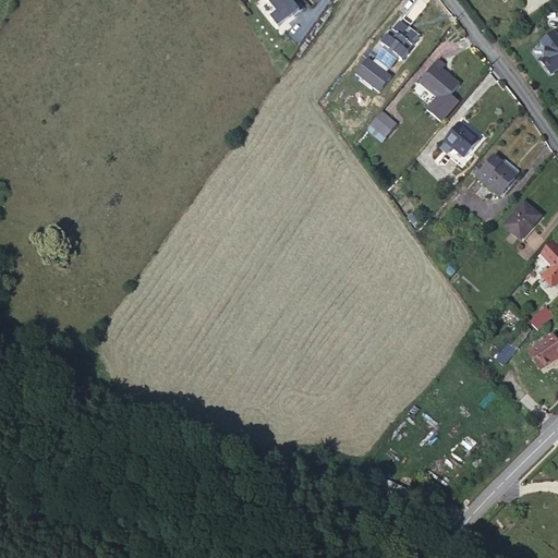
[(299,10),(291,0),(266,0),(276,12),(269,17),(277,26),(299,10)]
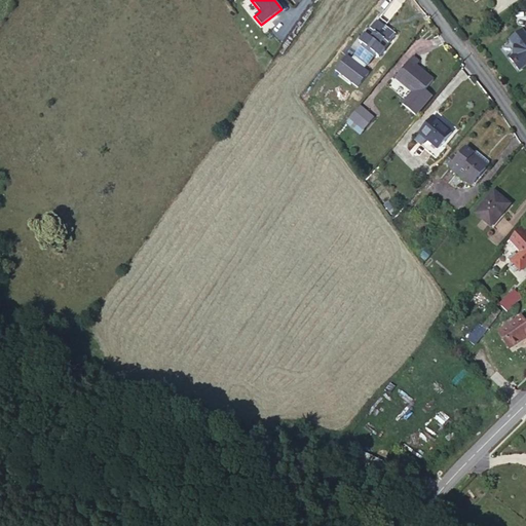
[(335,70),(358,87),(369,73),(364,69),(375,54),(379,58),(385,49),(384,49),(395,35),(384,27),(387,24),(379,17),(370,29),(371,30),(367,35),(365,34),(359,42),(363,45),(351,60),(346,55),(335,70)]
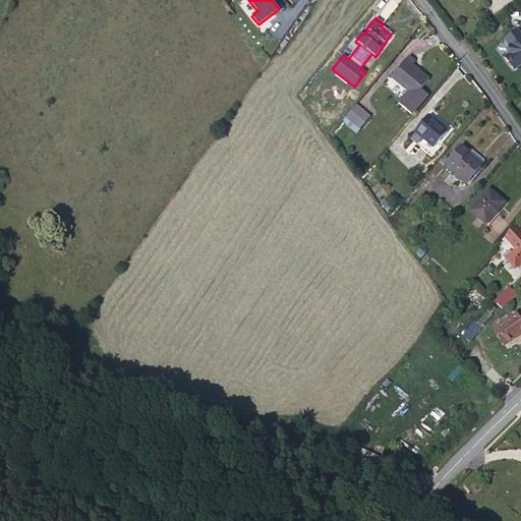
[(520,34),(517,30),(504,40),(510,47),(509,54),(505,57),(515,70),(520,65),(520,34)]
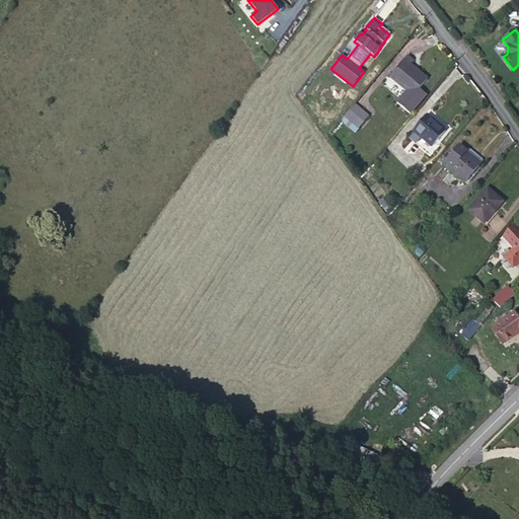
[(414,61),(408,56),(399,65),(397,68),(389,77),(413,96),(427,79),(421,74),(420,75),(410,66),(410,65),(414,61)]
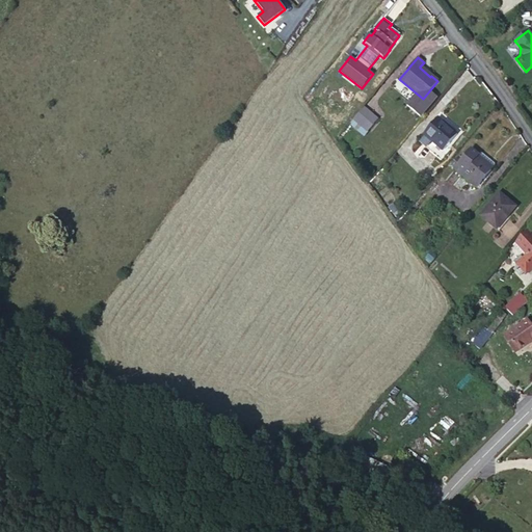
[(420,68),(430,77),(431,76),(420,67),(420,68)]
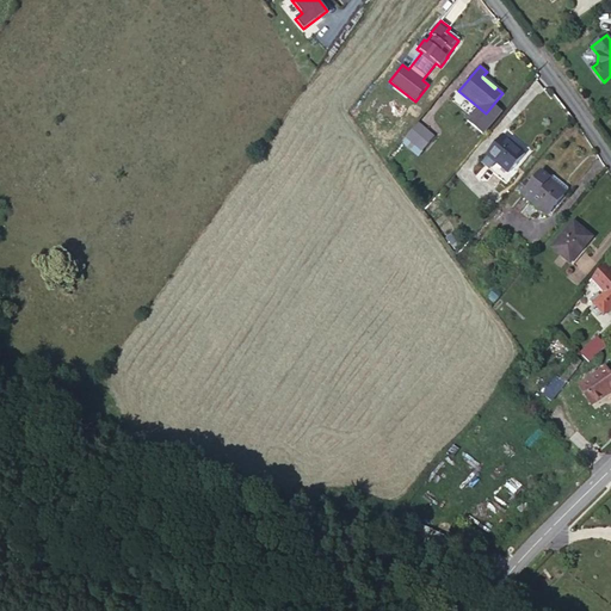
[(421,150),(433,136),(417,123),(406,136),(421,150)]
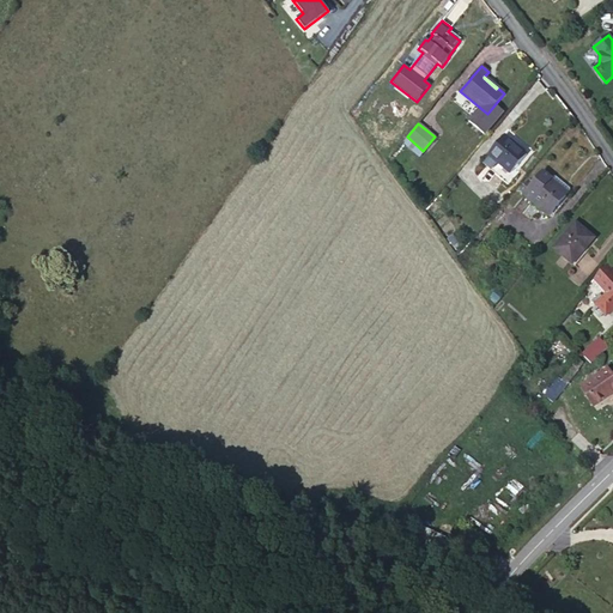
[(510,174),(527,155),(504,135),(487,155),(510,174)]
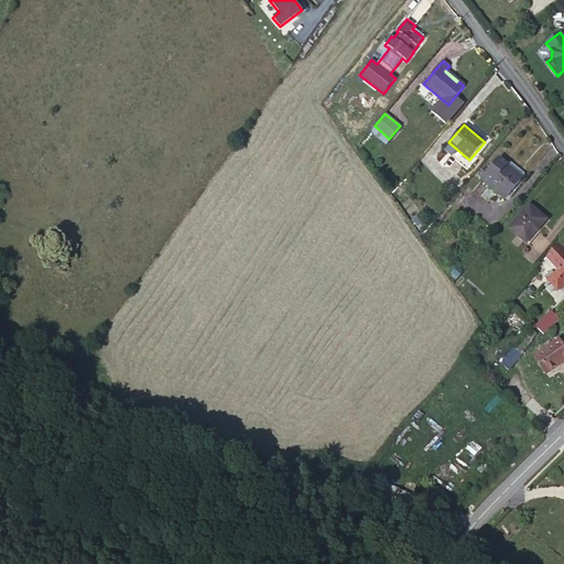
[(499,159),(489,171),(481,180),(505,199),(523,179),(508,165),(499,159)]
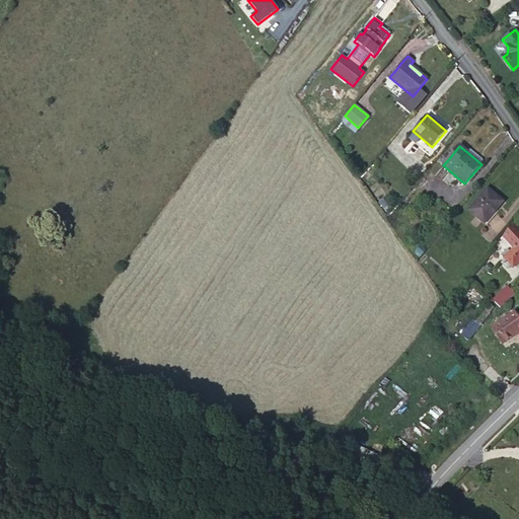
[(483,160),(469,150),(467,152),(482,164),(483,162),(483,160)]
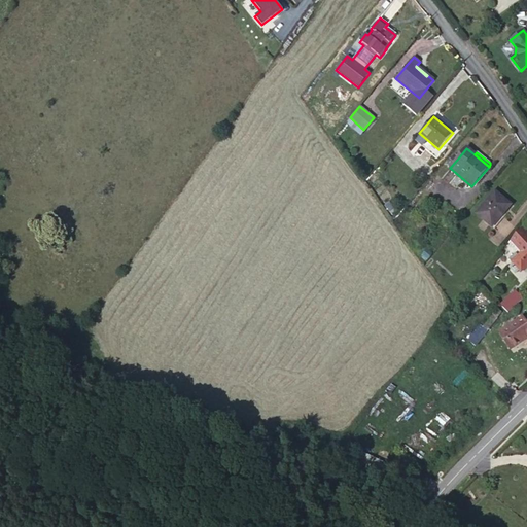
[(450,168),(457,160),(453,156),(446,165),(450,168)]
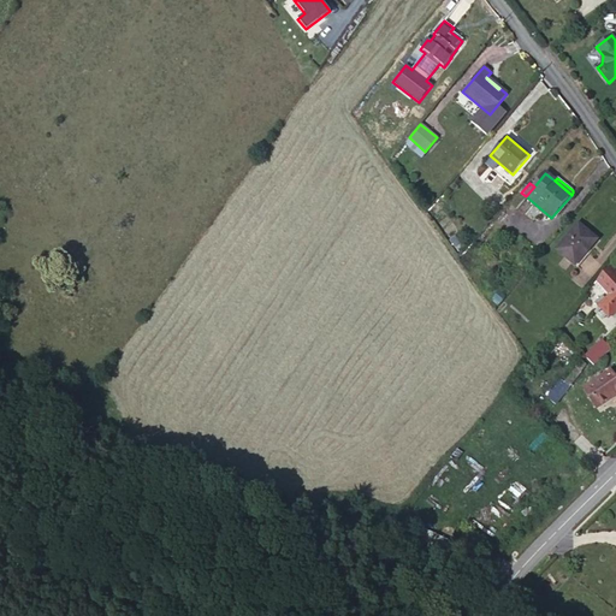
[(597,240),(579,224),(556,250),(575,266),(597,240)]
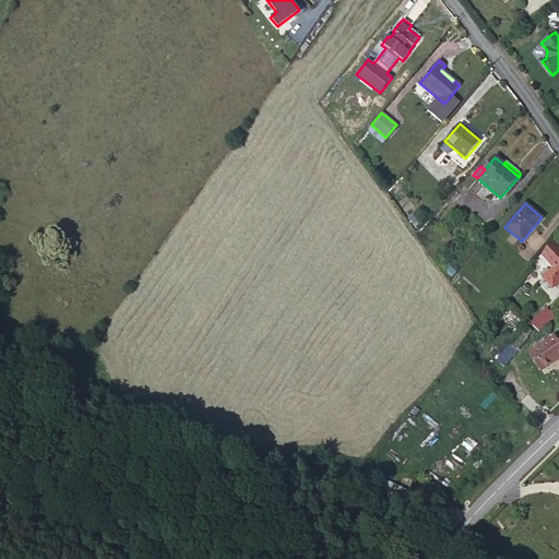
[(558,248),(554,242),(542,254),(552,266),(550,270),(549,271),(546,268),(539,274),(544,280),(549,286),(551,288),(558,282),(558,248)]
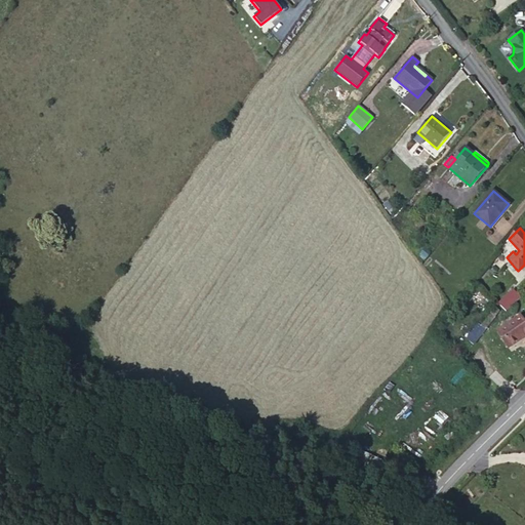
[(519,250),(509,239),(507,241),(517,253),(519,250)]
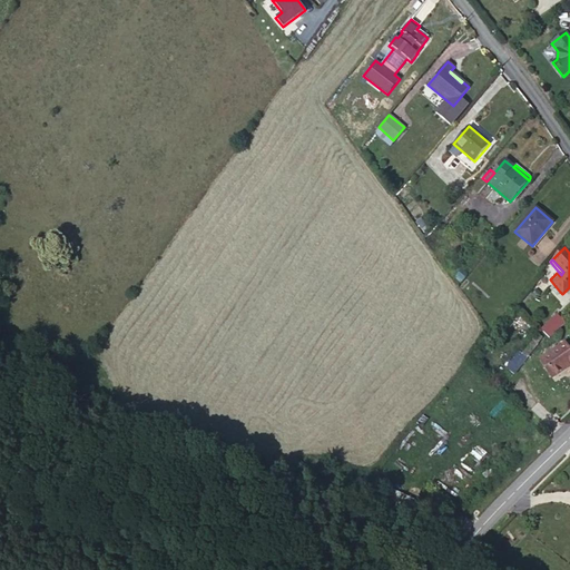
[(560,292),(554,285),(551,288),(557,295),(560,292)]
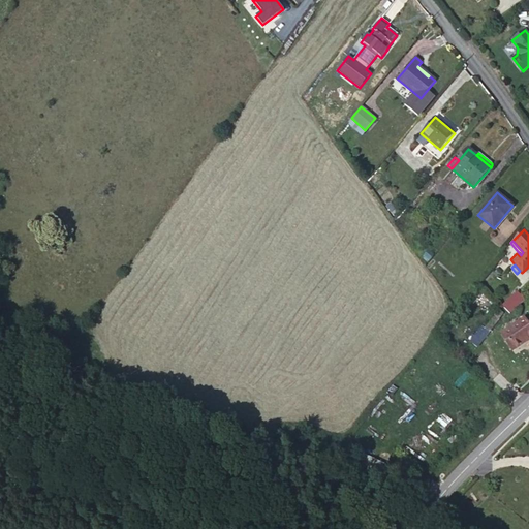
[(510,314),(525,300),(517,291),(502,306),(506,311),(510,314)]
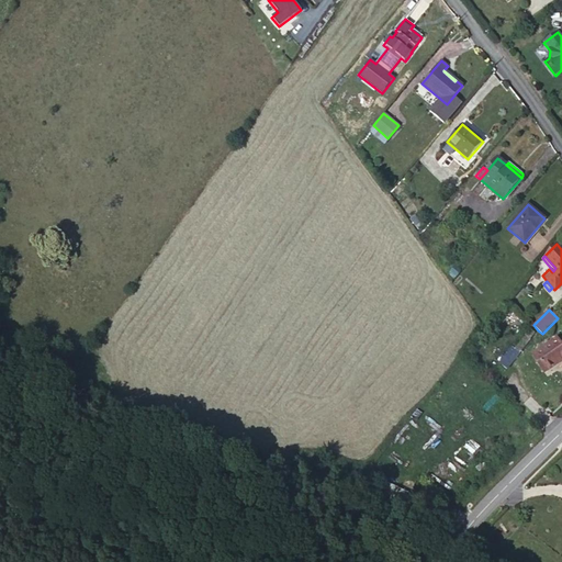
[(538,330),(534,325),(525,335),(526,336),(506,358),(494,371),(499,377),(520,352),(530,339),(538,330)]
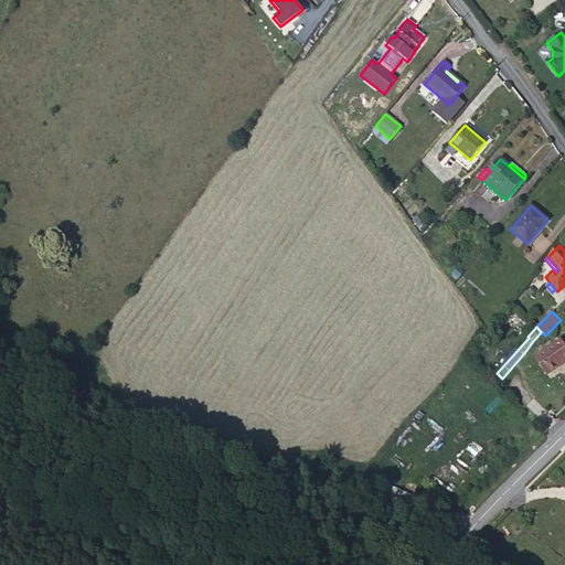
[(0,345),(9,350),(13,338),(0,333),(0,345)]
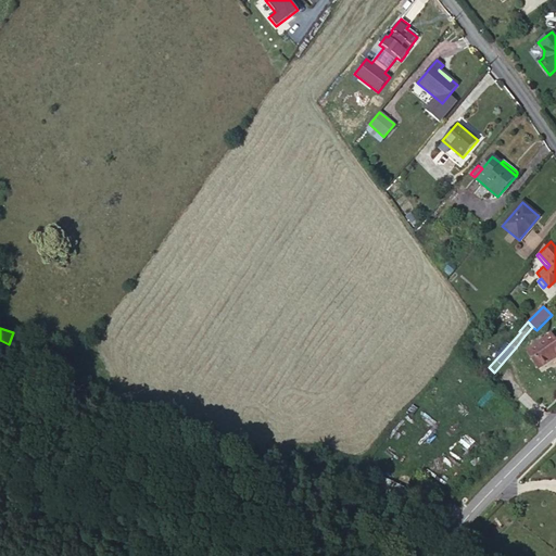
[(529,350),(541,367),(550,361),(548,359),(555,353),(555,341),(552,335),(529,350)]
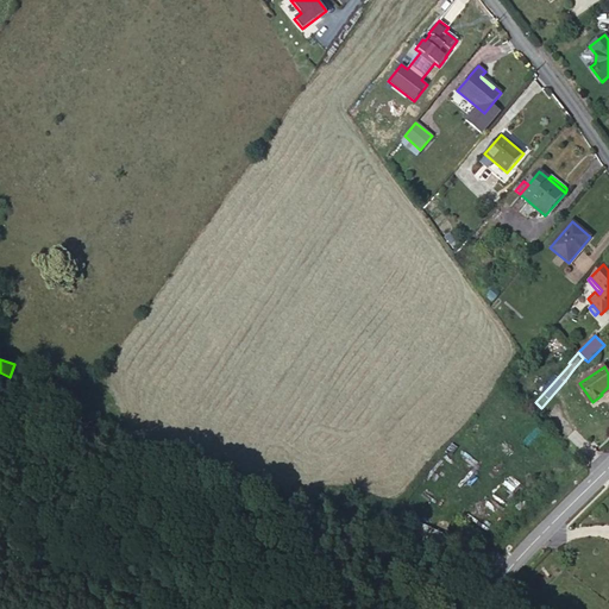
[(63,388),(68,376),(50,369),(45,382),(63,388)]
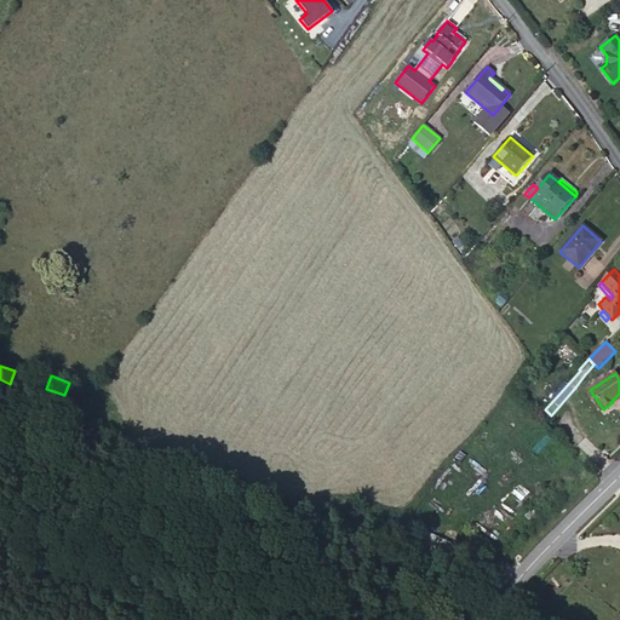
[(587,391),(600,411),(603,409),(590,390),(587,391)]
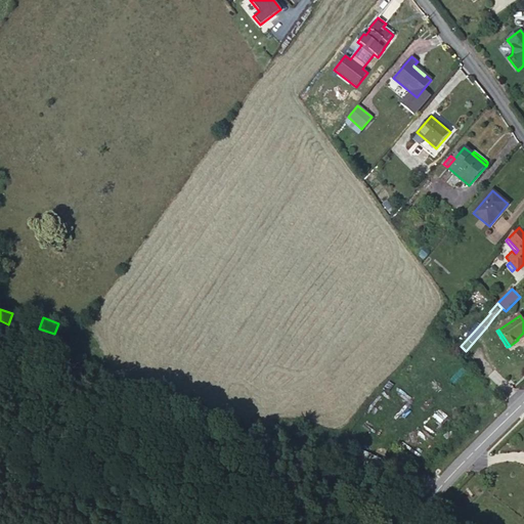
[(51,340),(37,335),(33,344),(48,350),(51,340)]
